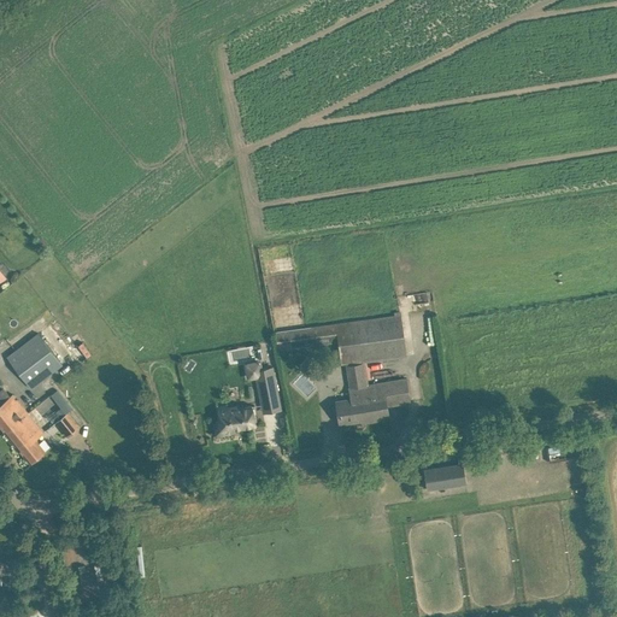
[(406,354),(400,313),(275,333),(278,351),(339,341),(342,364),(346,363),(352,400),(338,403),(339,410),(340,422),(362,418),(363,423),(388,418),(387,406),(411,403),(409,391),(407,378),(368,385),(365,385),(362,364),(364,363),(364,360),(406,354)]
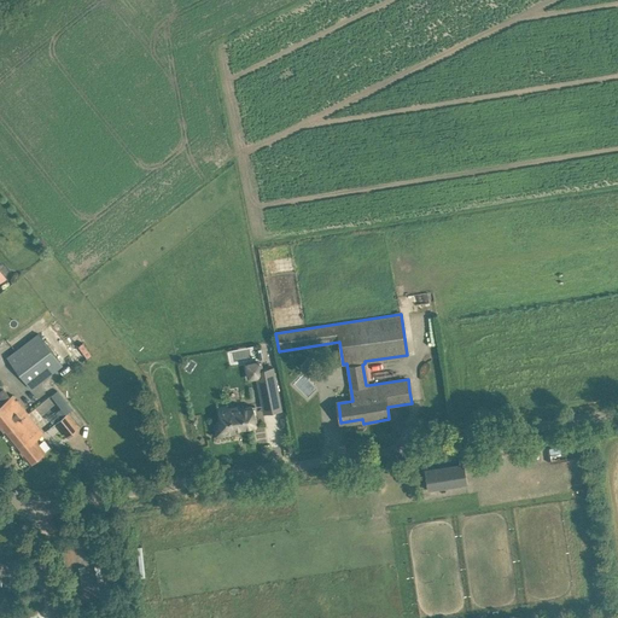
[(63,365),(40,334),(9,359),(31,389),(63,365)]
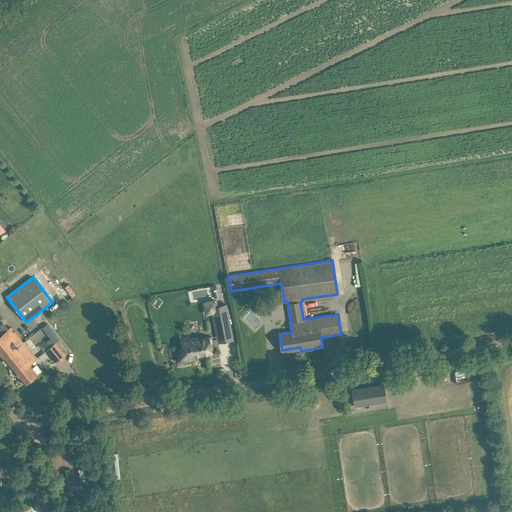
[(257,312),(264,305),(255,296),(248,303),(257,312)]
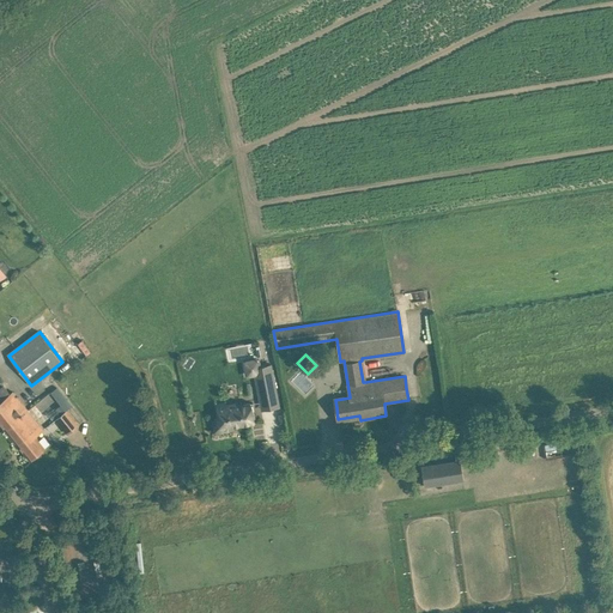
[(271,363),(253,366),(259,401),(278,398),(271,363)]
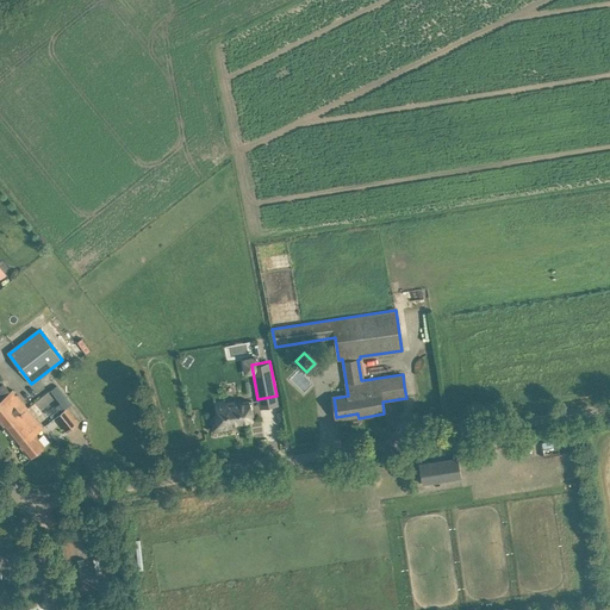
[(50,390),(66,409),(72,404),(57,385),(50,390)]
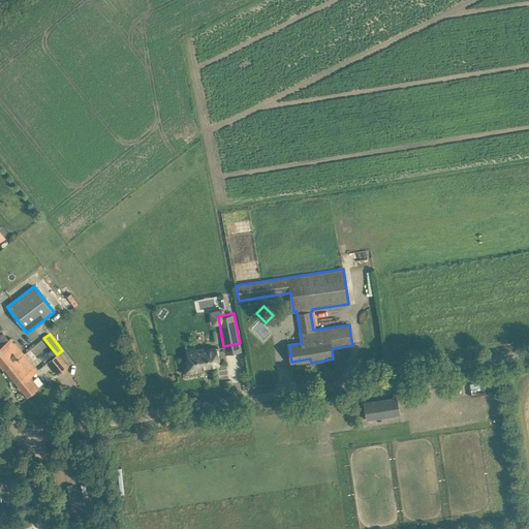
[(0,365),(14,382),(34,366),(11,338),(0,346),(0,365)]
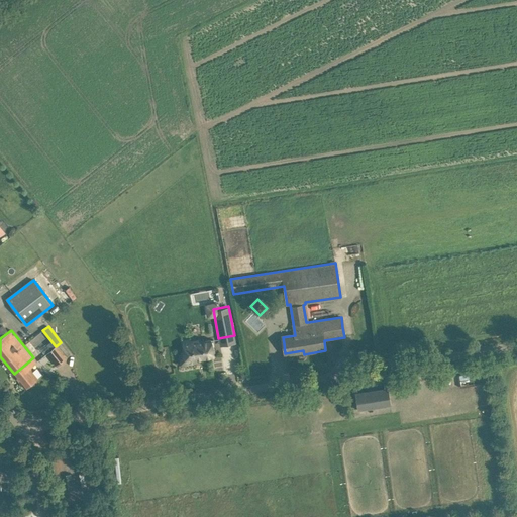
[(198,362),(197,359),(214,356),(211,339),(193,342),(193,340),(183,342),(184,352),(179,353),(181,365),(198,362)]
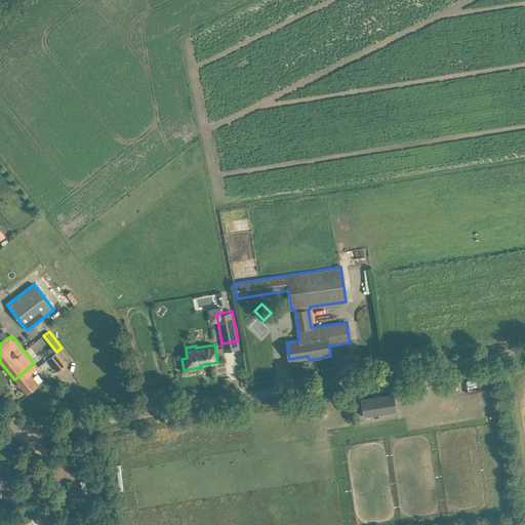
[(41,356),(44,359),(50,355),(47,351),(41,356)]
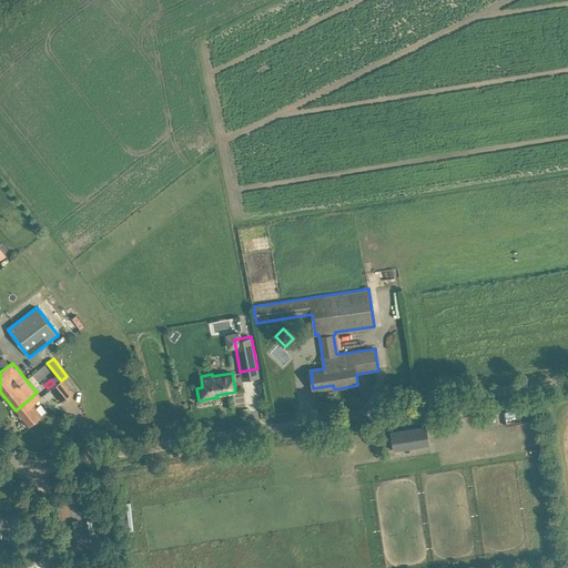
[(61,381),(57,385),(56,385),(53,387),(52,388),(62,402),(72,394),(61,381)]
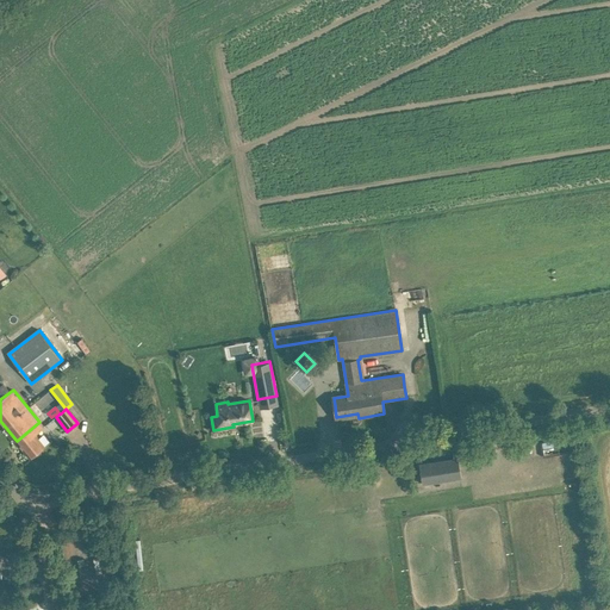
[(30,458),(44,446),(35,434),(43,427),(39,422),(17,441),(30,458)]
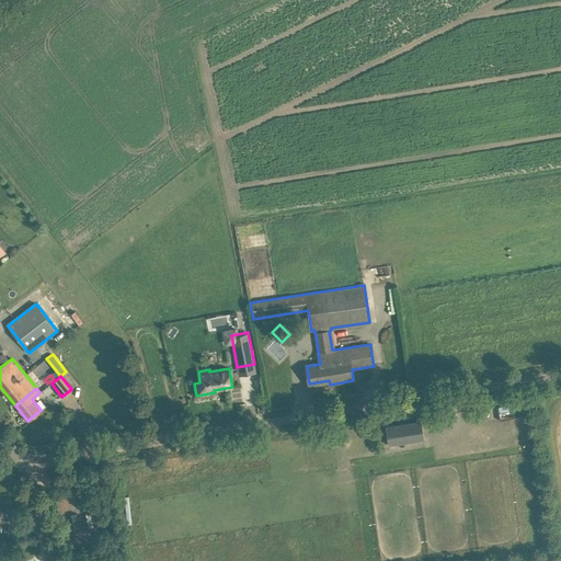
[(388,445),(423,439),(420,421),(385,426),(388,445)]
